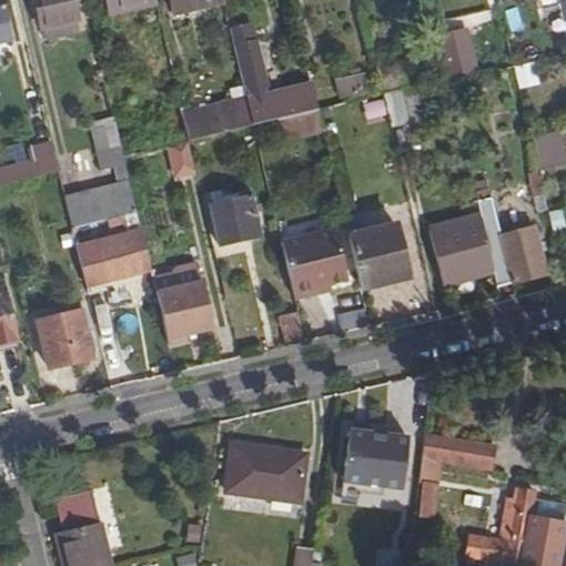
[(34,0),(41,26),(43,24),(77,17),(72,0),(34,0)]
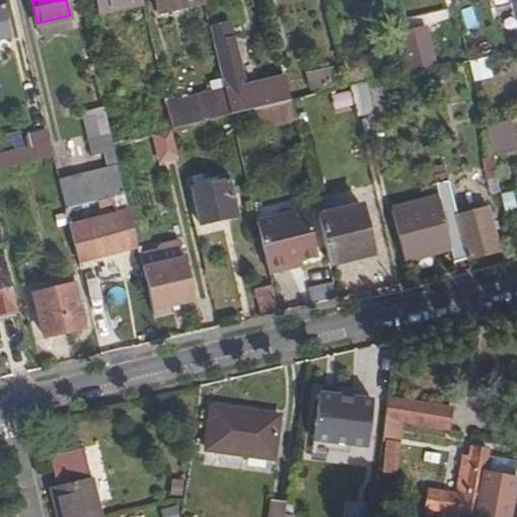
[(100,0),(103,11),(142,2),(142,0),(100,0)]
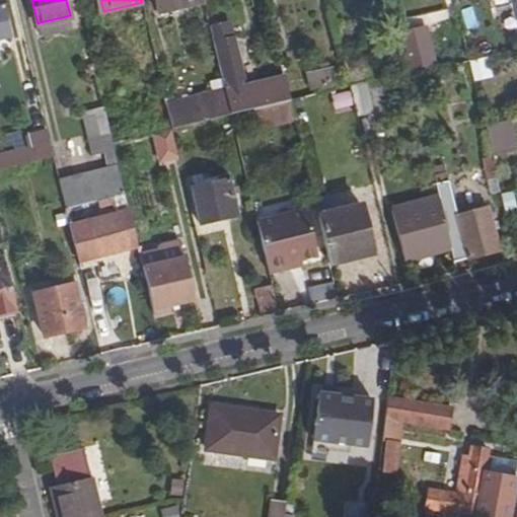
[(156,0),(158,10),(201,0),(156,0)]
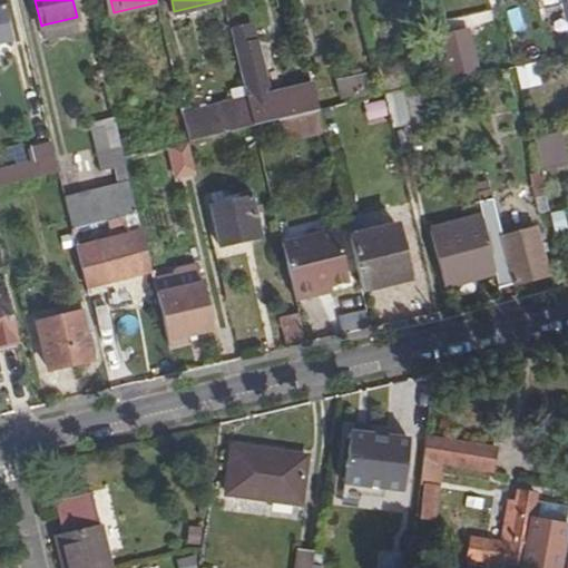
[(80,28),(77,17),(43,25),(47,36),(80,28)]
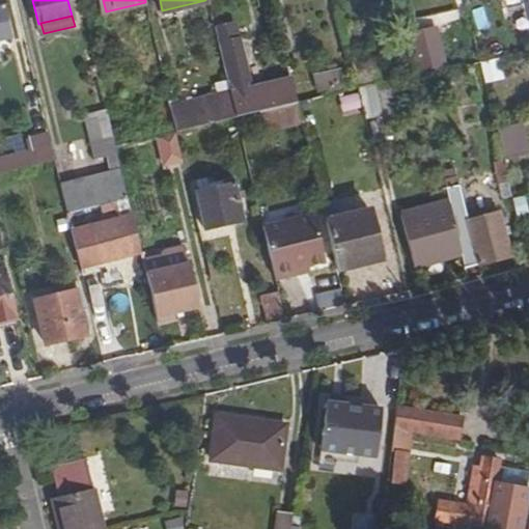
[(427,24),(408,29),(418,70),(437,65),(427,24)]
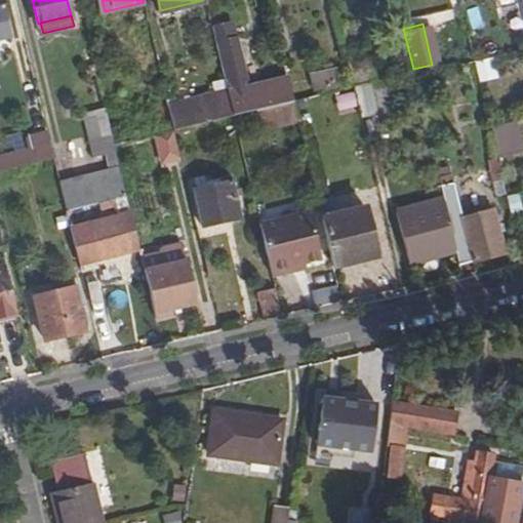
[(216,31),(219,45),(244,39),(241,25),(216,31)]
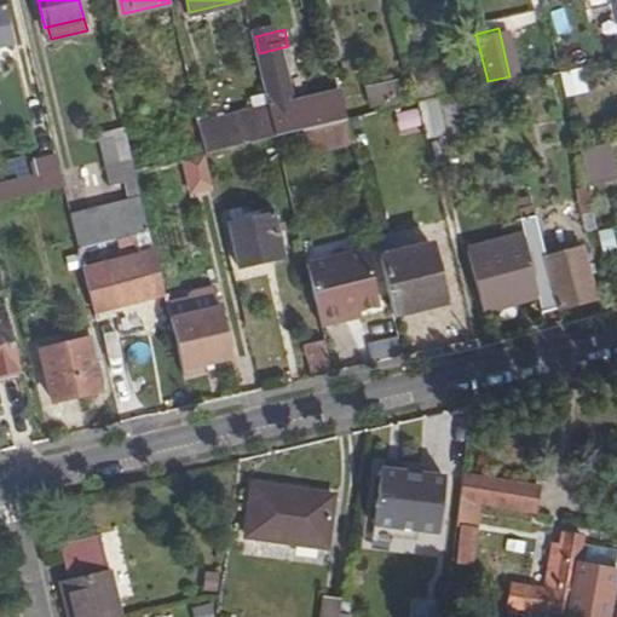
[(571,34),(554,38),(560,64),(561,70),(577,67),(571,34)]
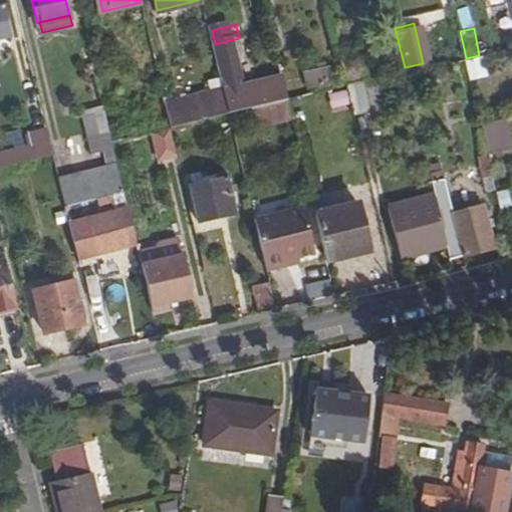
[(288,100),(283,78),(241,88),(239,77),(222,81),(224,89),(230,114),(251,109),(288,100)]
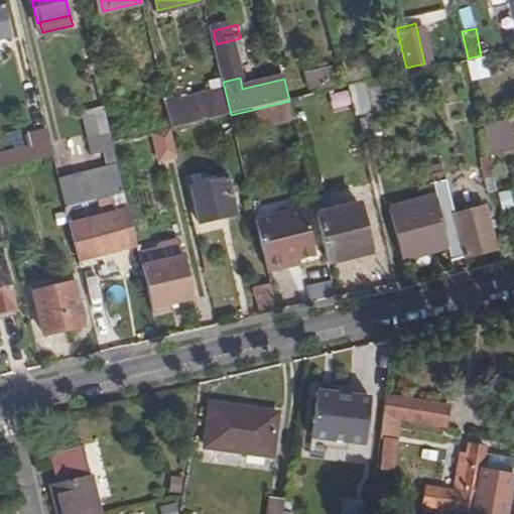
[(116,84),(117,91),(128,89),(126,81),(116,84)]
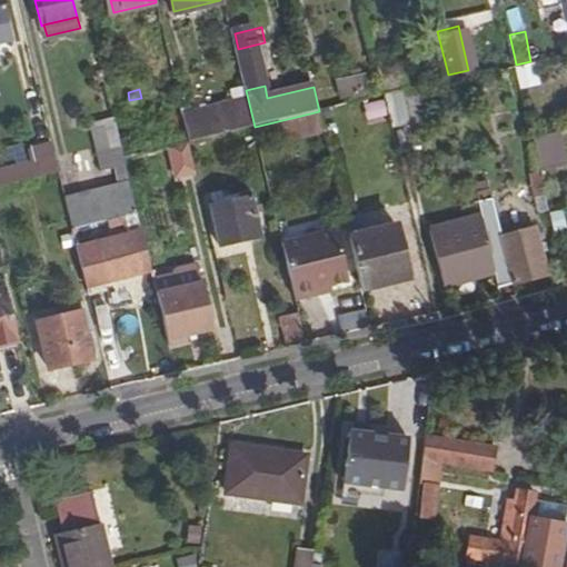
[(176,89),(141,98),(129,100),(137,131),(161,126),(161,122),(182,118),(182,113),(176,89)]
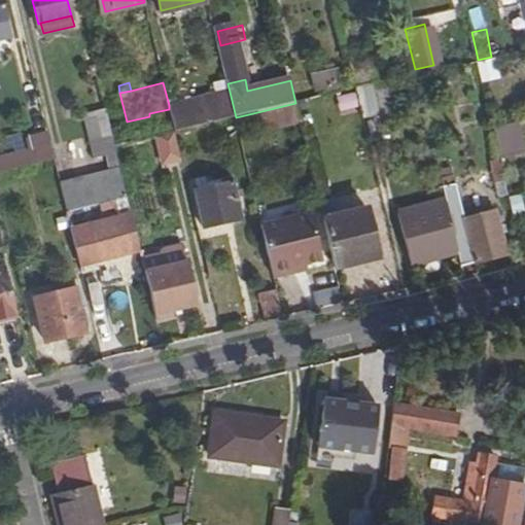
[(355,89),(362,118),(377,114),(371,85),(355,89)]
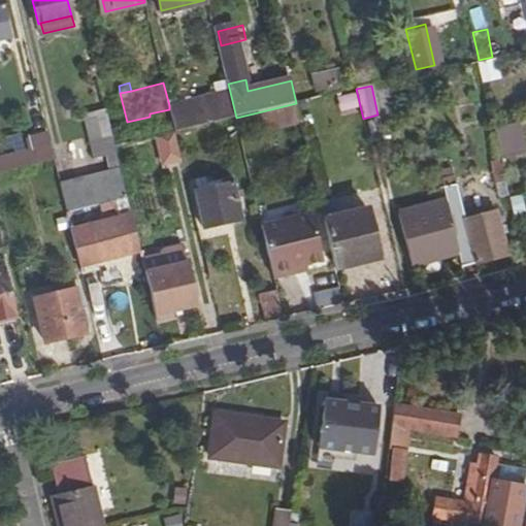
[(236,118),(230,92),(206,97),(212,123),(236,118)]
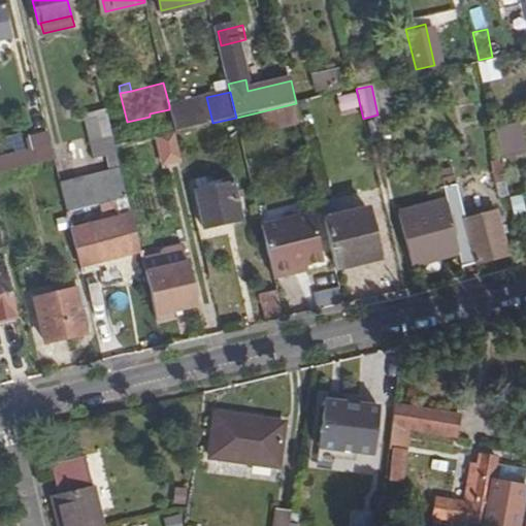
[(169,105),(169,109),(175,132),(188,129),(182,103),(169,105)]
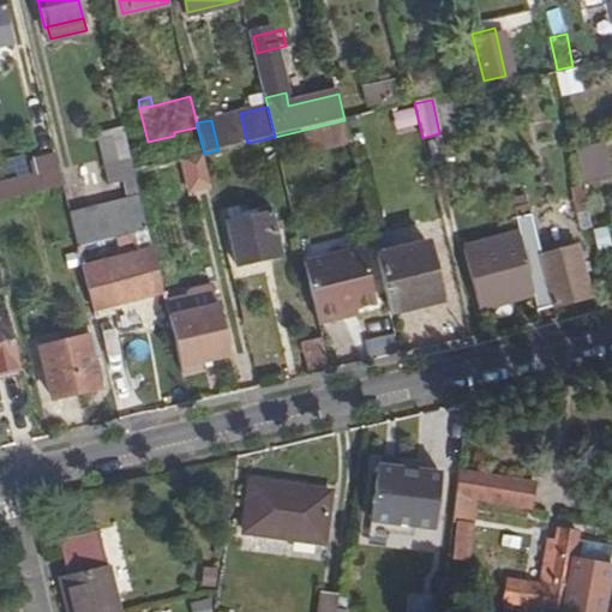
[(351,144),(345,120),(300,131),(306,155),(351,144)]
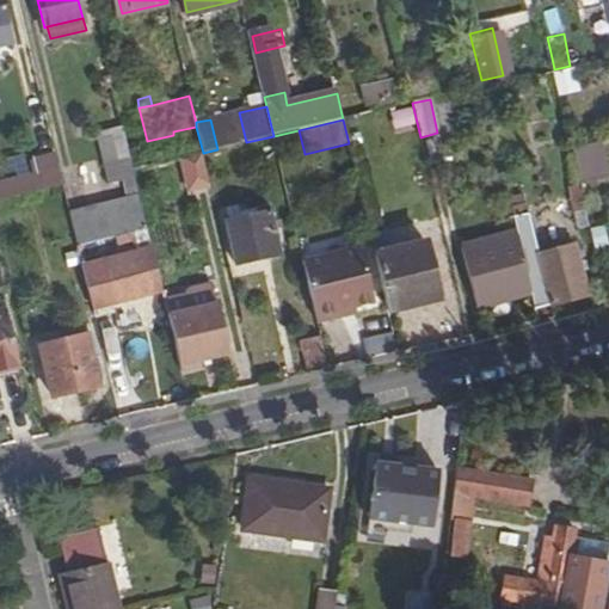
[(571,124),(574,141),(591,137),(589,121),(571,124)]
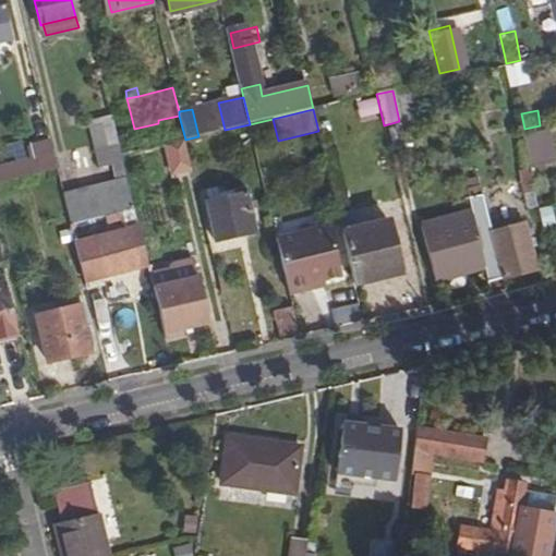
[(83,119),(95,166),(117,160),(105,112),(83,119)]
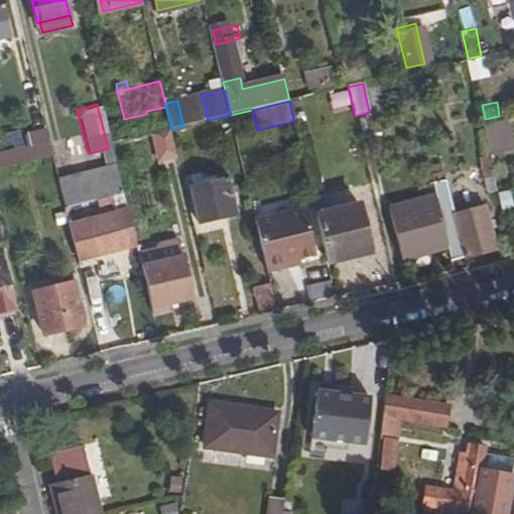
[(36,144),(0,153),(0,168),(54,156),(47,127),(34,131),(36,144)]
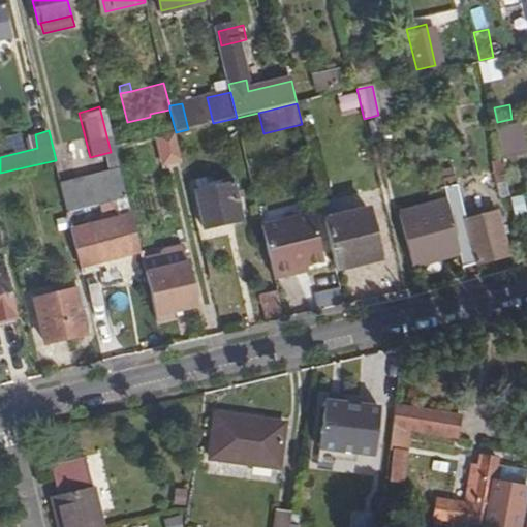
[(176,132),(146,140),(149,150),(179,143),(176,132)]
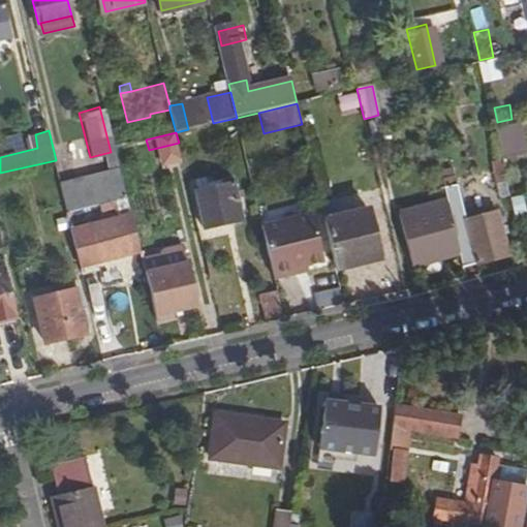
[(60,182),(67,212),(101,204),(129,196),(122,166),(60,182)]
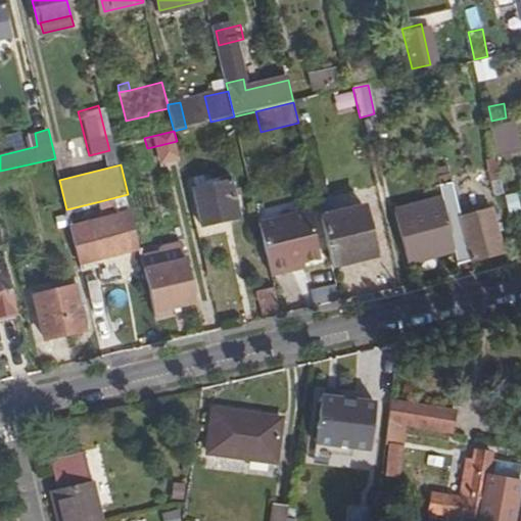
[(454,245),(458,262),(503,248),(490,207),(460,217),(450,172),(437,175),(446,216),(454,245)]
